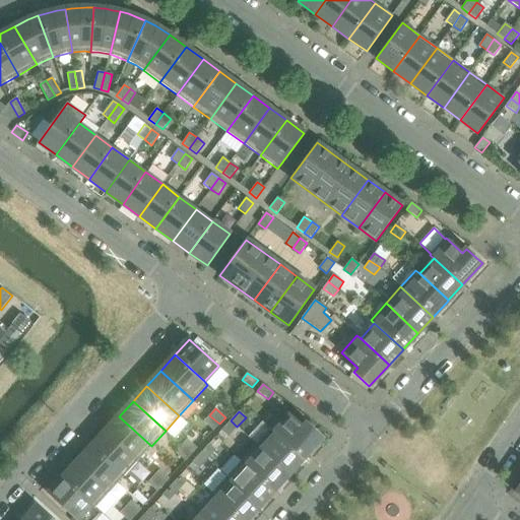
[(323,437),(307,423),(303,427),(286,411),(271,429),(304,458),(323,437)]
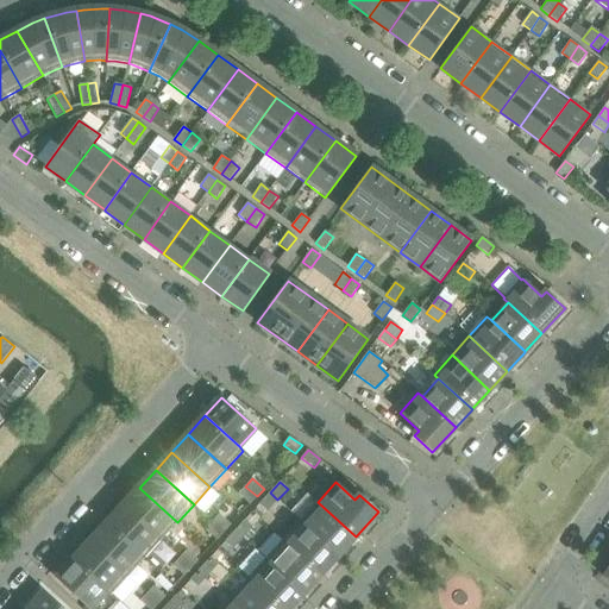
[(257,496),(245,487),(238,494),(250,504),(257,496)]
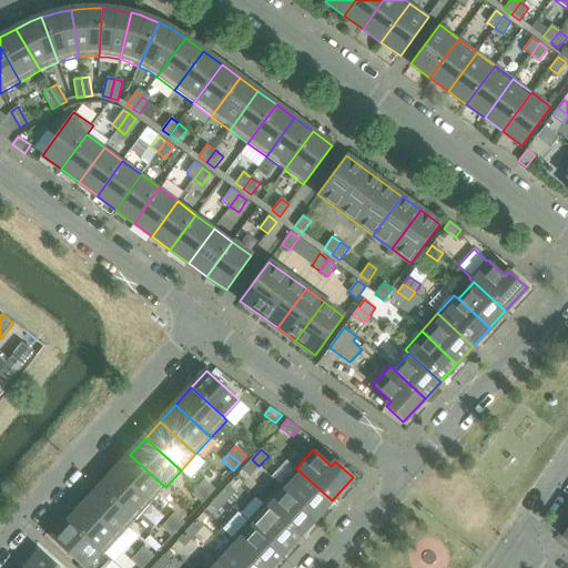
[(165,487),(130,455),(114,472),(123,480),(150,504),(165,487)]
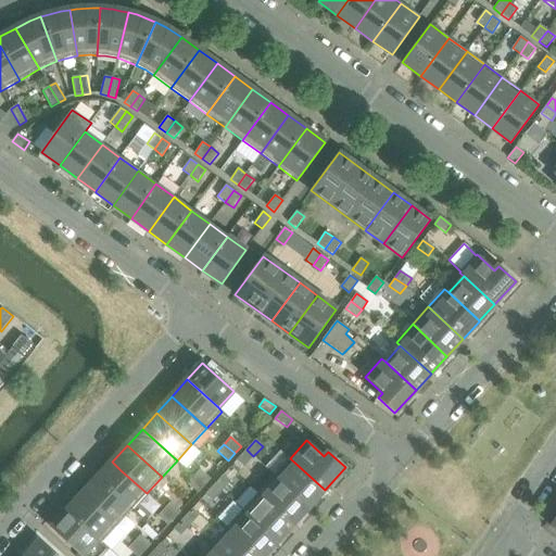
[(244,467),(253,456),(247,450),(237,460),(244,467)]
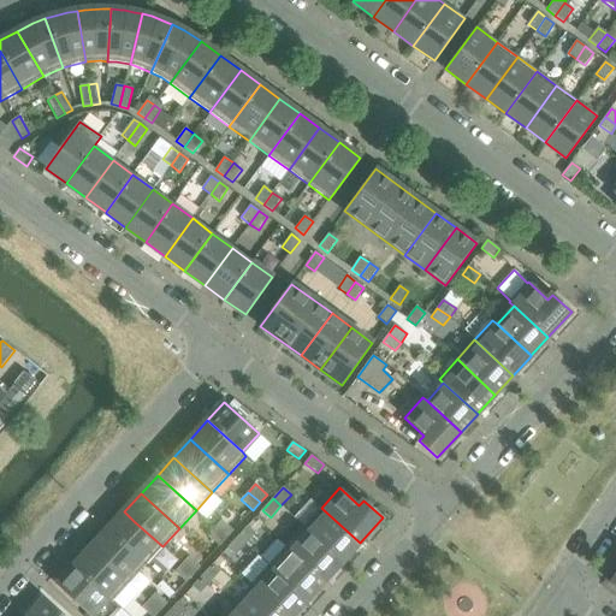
[(360,543),(321,508),(303,527),(342,562),(360,543)]
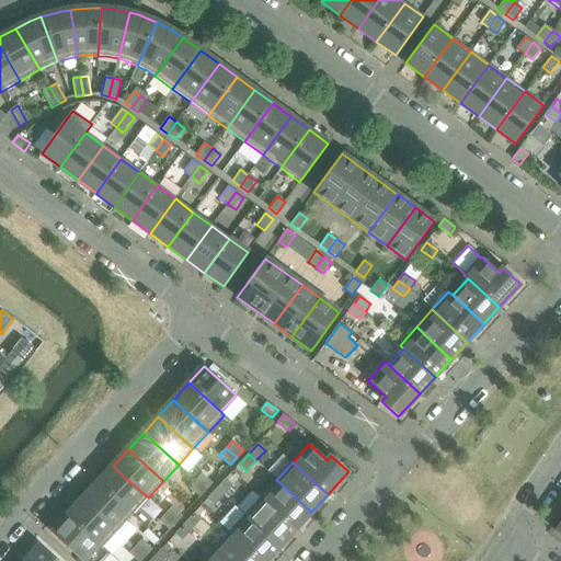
[(148,497),(122,474),(113,466),(98,482),(122,504),(133,514),(148,497)]
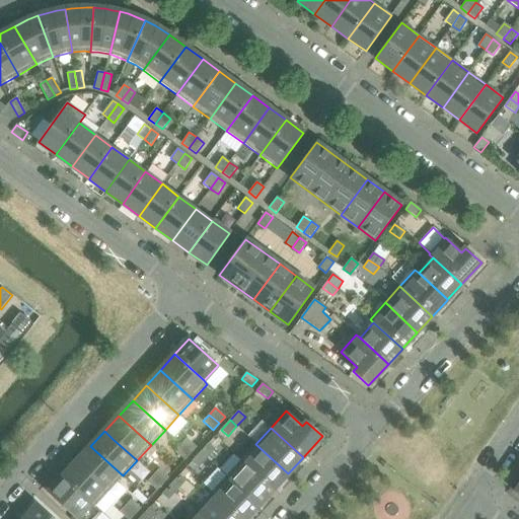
[(197,447),(187,438),(180,445),(191,453),(197,447)]
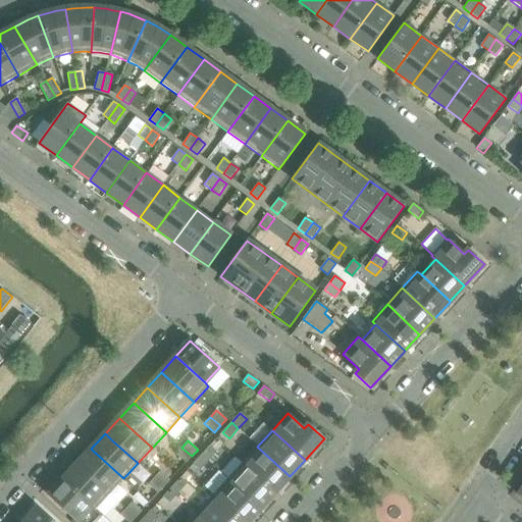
[(208,461),(217,452),(210,446),(200,456),(208,461)]
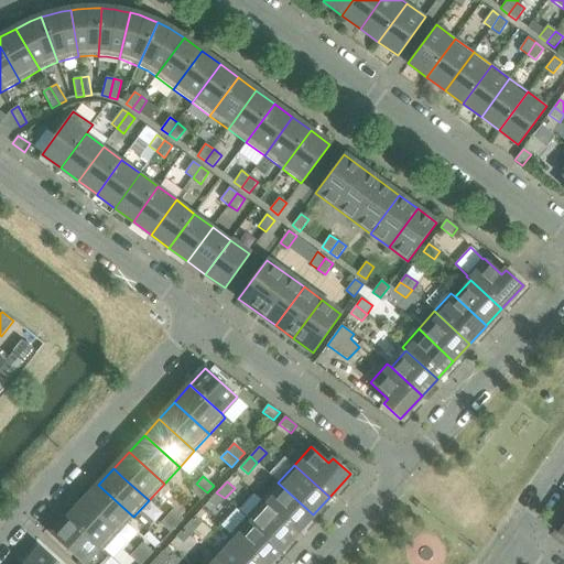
[(313,514),(278,483),(262,500),(297,532),(313,514)]
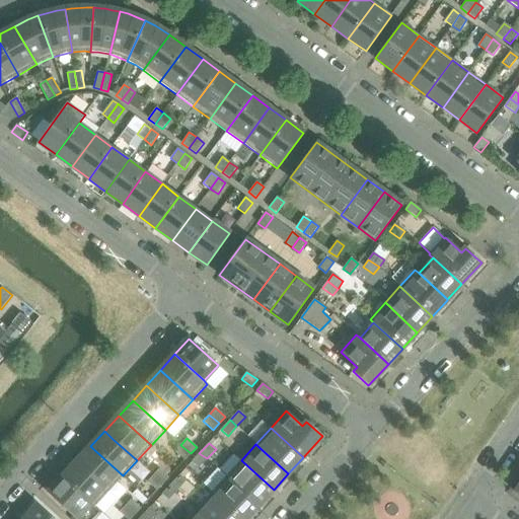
[(191,453),(180,445),(175,451),(184,460),(191,453)]
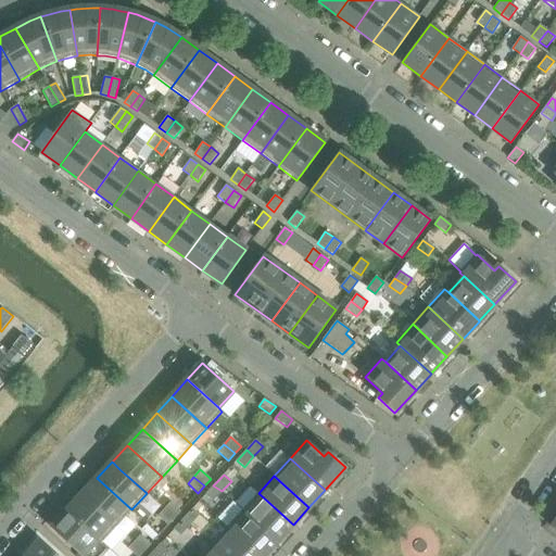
[(131,509),(121,500),(97,478),(83,494),(116,527),(131,509)]
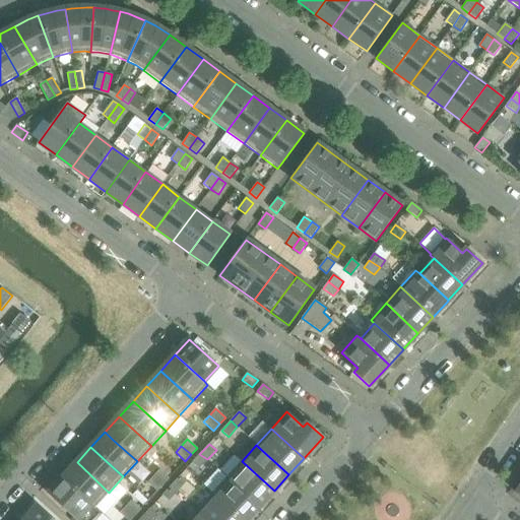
[(198,468),(207,459),(199,454),(192,462),(198,468)]
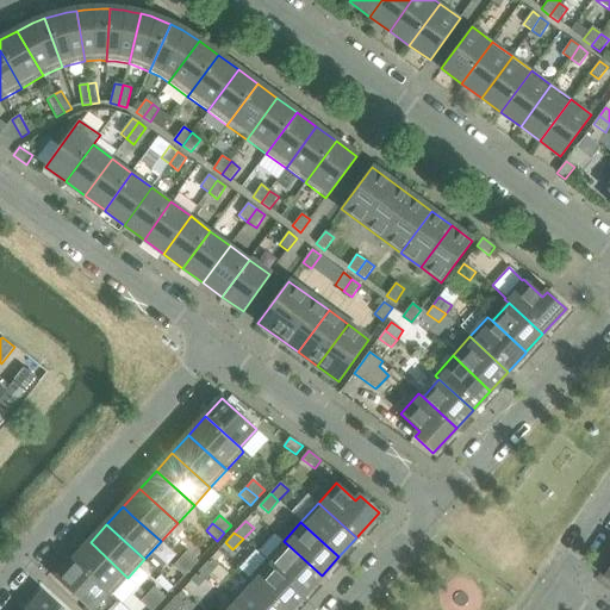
[(322,576),(284,541),(266,560),(304,595),(322,576)]
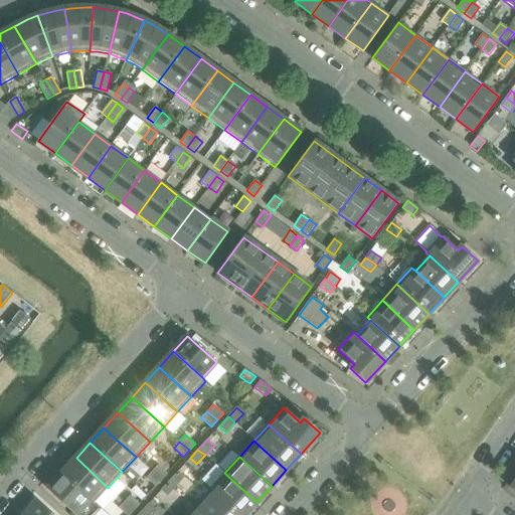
[(108,488),(76,458),(62,473),(61,474),(91,500),(94,503),(95,503),(108,488)]
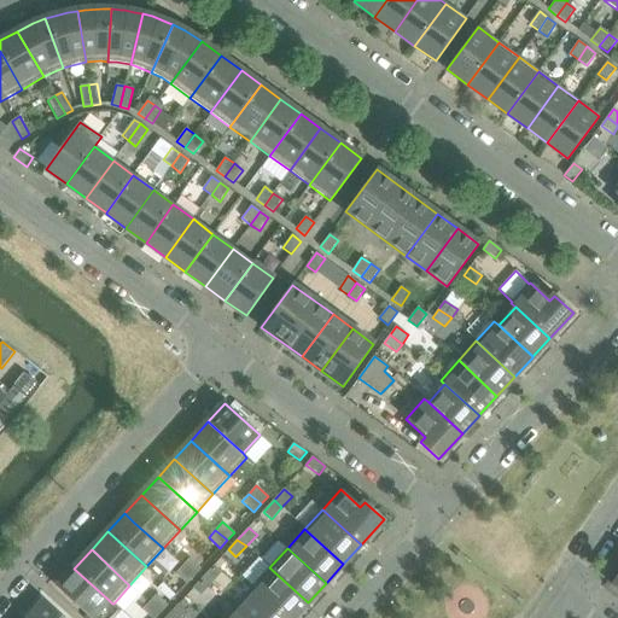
[(202,569),(190,558),(182,566),(194,577),(202,569)]
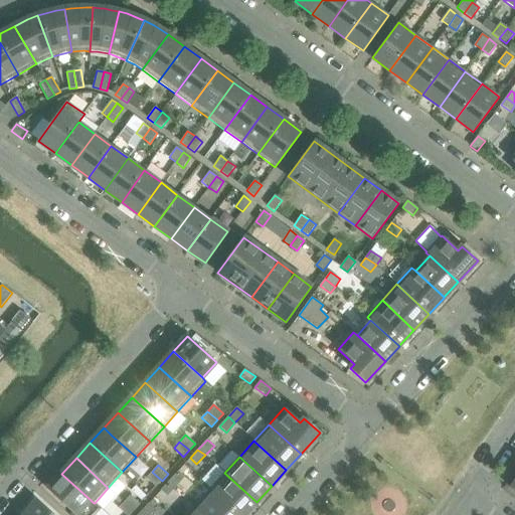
[(176,487),(185,477),(178,471),(169,482),(176,487)]
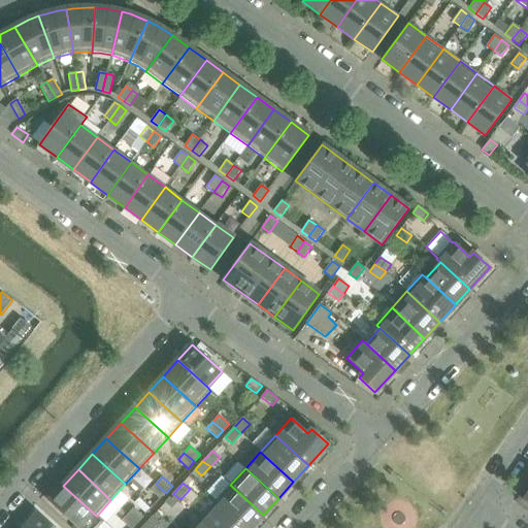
[(166,493),(156,484),(150,490),(160,499),(166,493)]
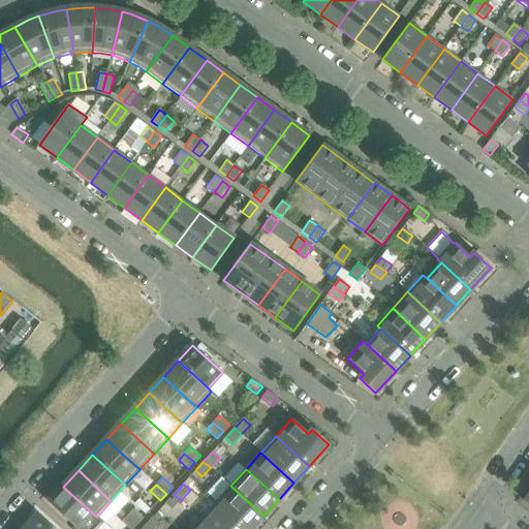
[(263,516),(230,486),(216,501),(245,528),(251,528),(263,516)]
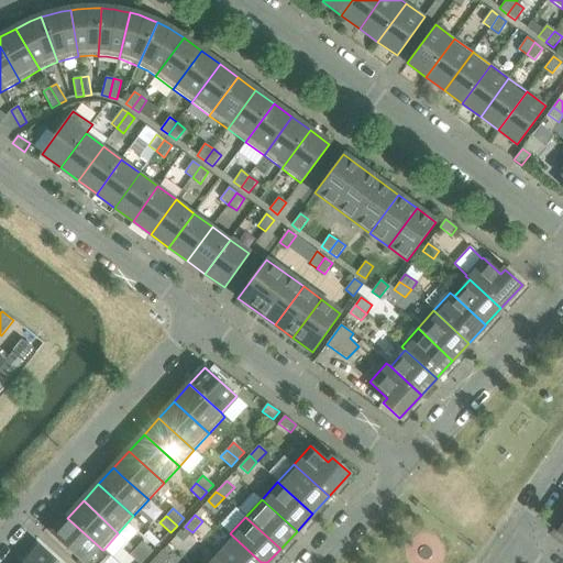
[(99,547),(67,518),(52,534),(83,562),(118,562),(103,550),(102,550),(99,547)]
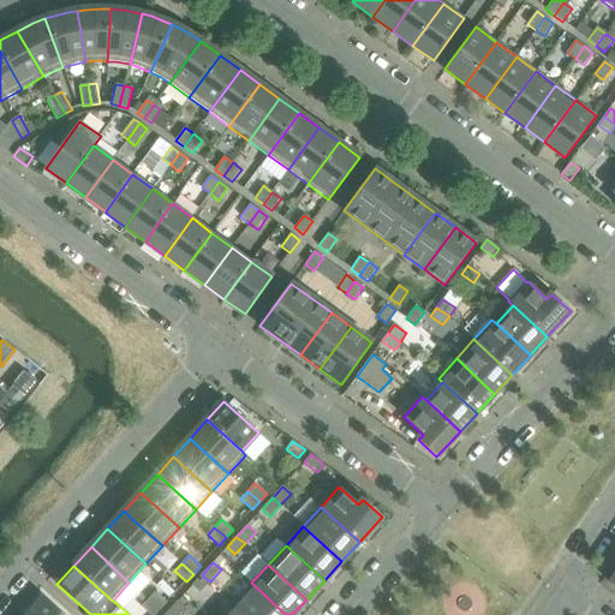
[(199,592),(210,581),(202,575),(192,585),(199,592)]
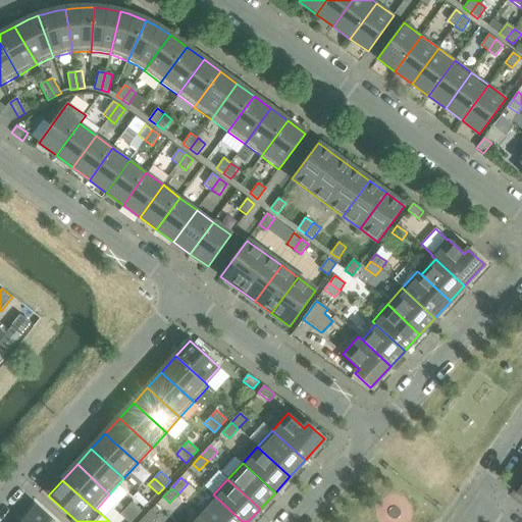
[(242,521),(213,494),(198,512),(209,521),(242,521)]
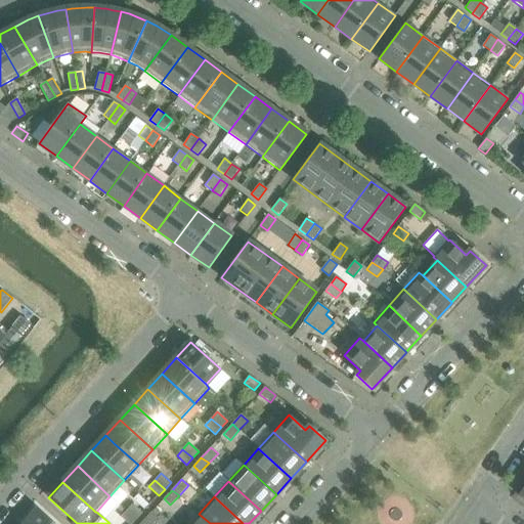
[(142,513),(132,504),(126,511),(136,520),(142,513)]
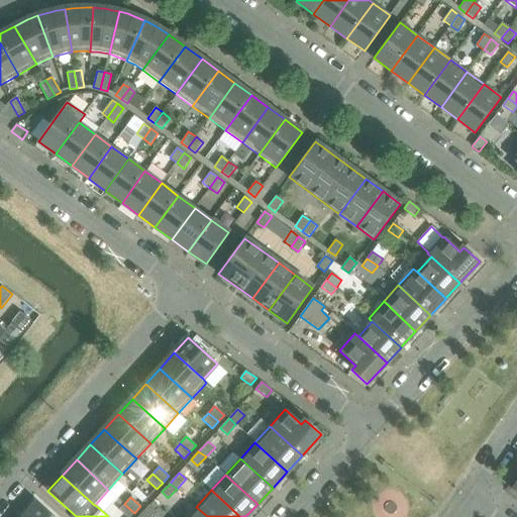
[(53,516),(37,502),(24,516),(53,516)]
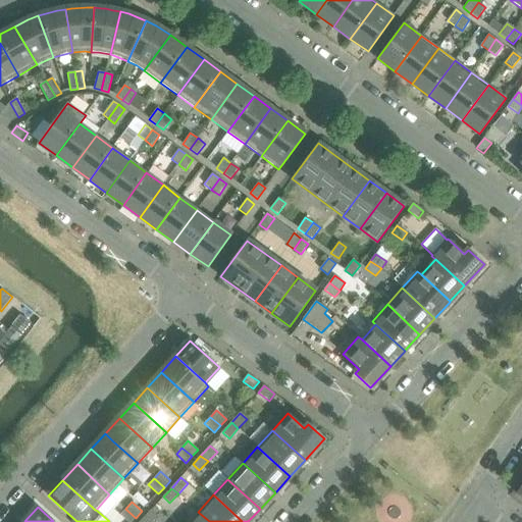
[(132,521),(136,518),(125,509),(120,515),(126,521),(132,521)]
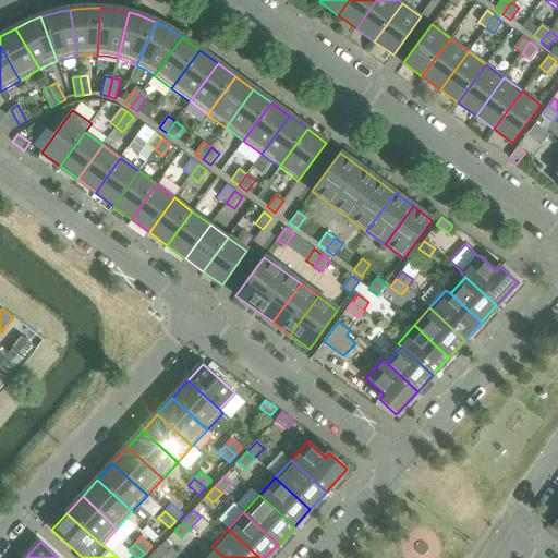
[(153,557),(162,557),(168,552),(161,545),(152,556),(153,557)]
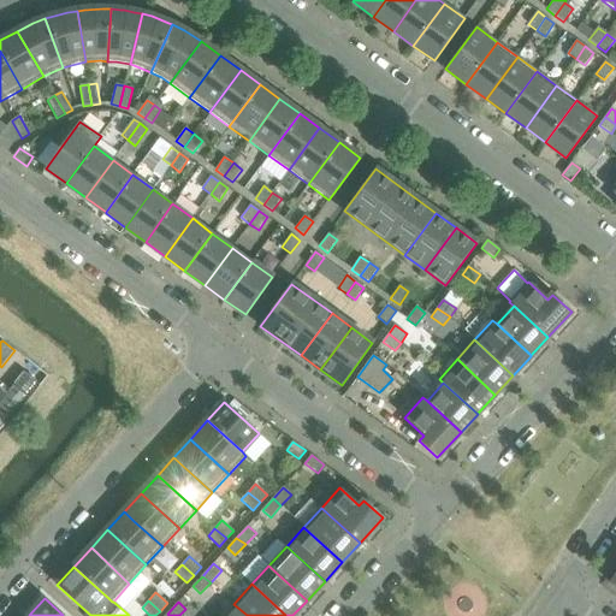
[(247,615),(234,604),(221,615),(247,615)]
